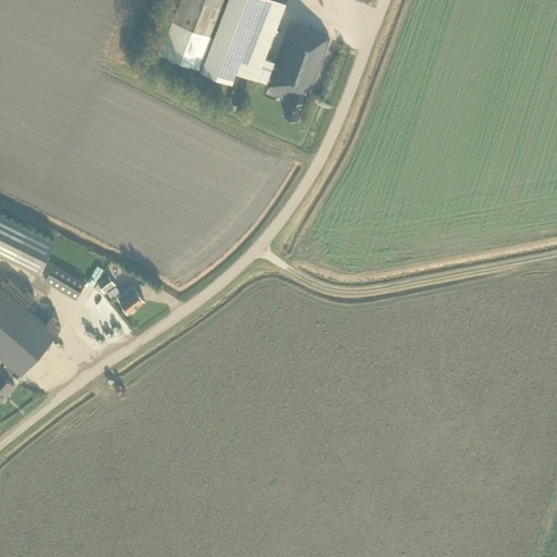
[(264,58),(286,2),(281,0),(180,0),(160,51),(200,67),(200,69),(233,81),(236,71),(257,78),(264,58)]
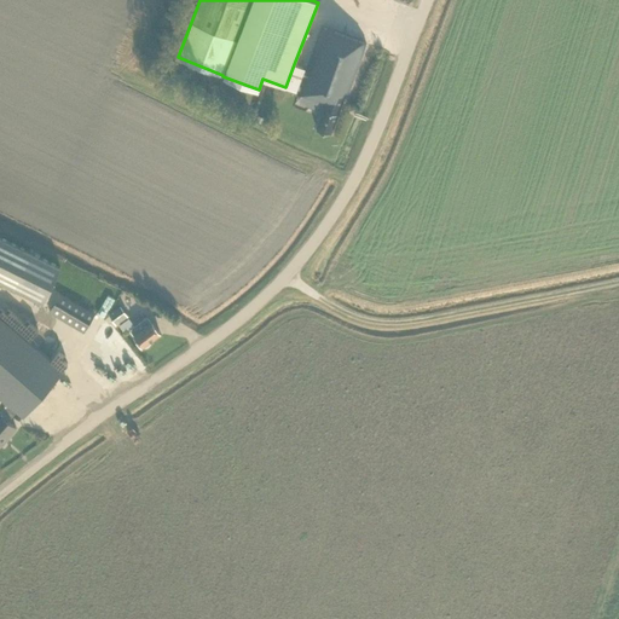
[(347,97),(366,44),(323,27),(299,96),(324,105),(316,128),(331,133),(345,96),(347,97)]
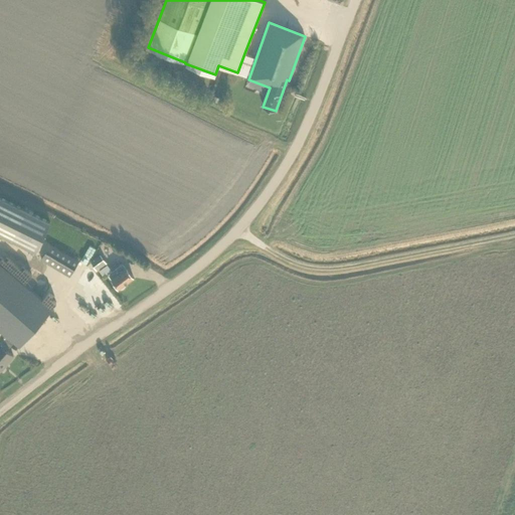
[(246,75),(254,56),(244,53),(237,72),(246,75)]
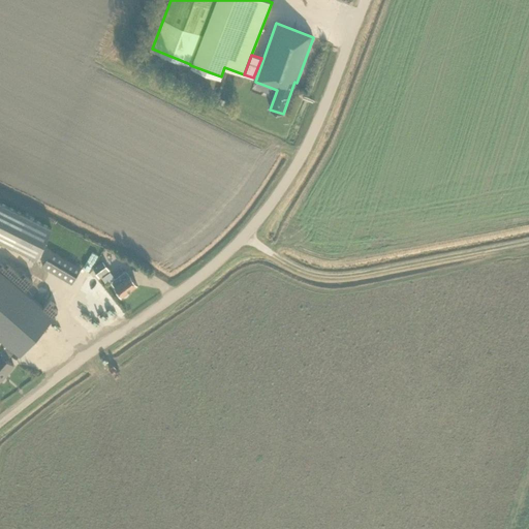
[(0,240),(37,258),(52,229),(0,203),(0,240)]
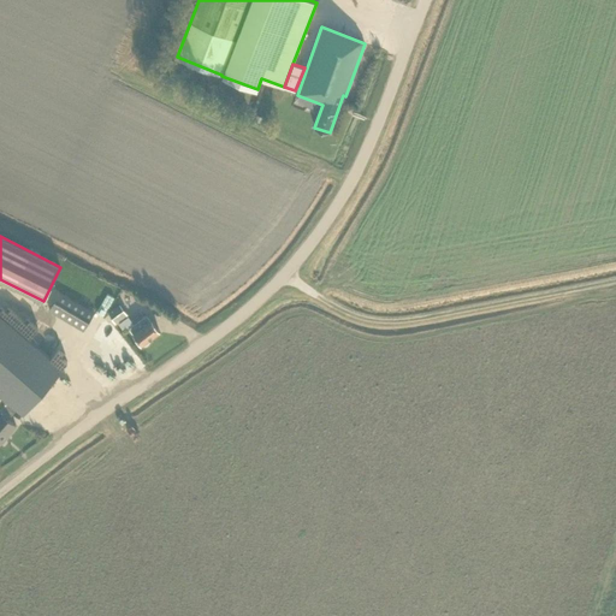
[(83,331),(94,312),(59,291),(48,309),(75,326),(83,331)]
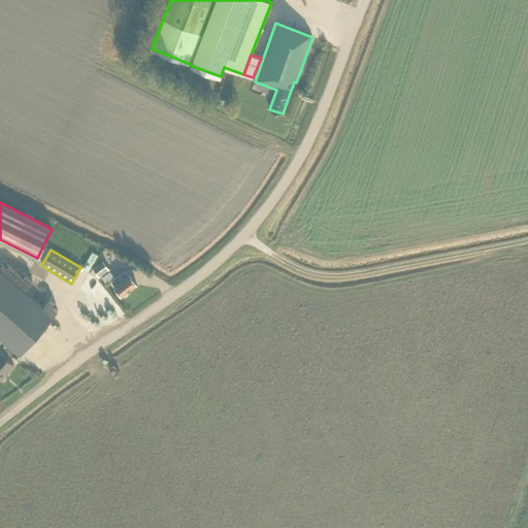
[(98,276),(108,269),(102,261),(93,268),(98,276)]
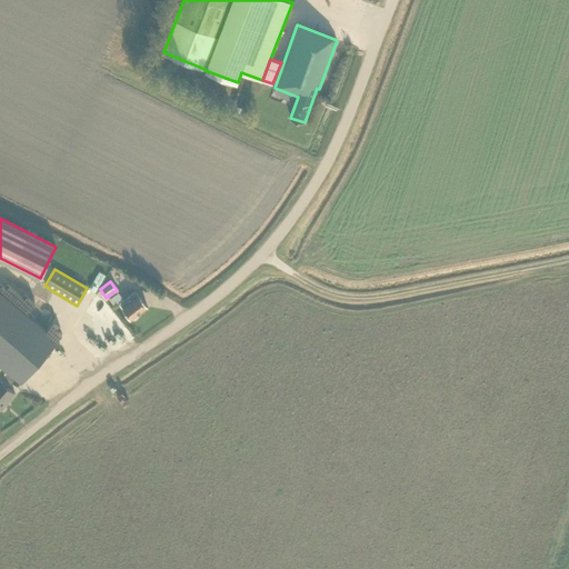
[(20,382),(57,341),(0,291),(0,407),(1,408),(15,393),(3,383),(11,375),(20,382)]
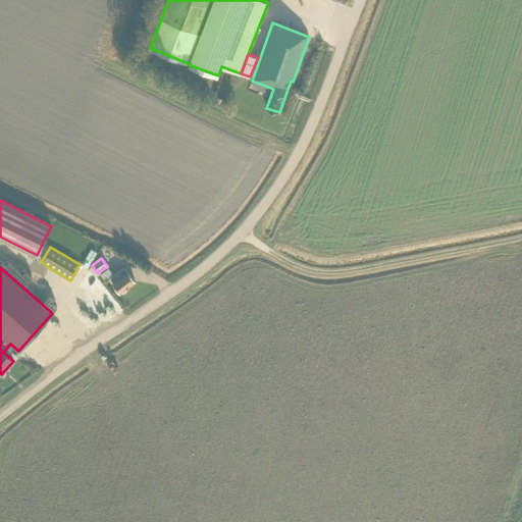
[(127,272),(123,267),(119,270),(117,267),(111,272),(108,268),(101,274),(105,280),(109,278),(113,282),(119,293),(120,292),(123,292),(126,290),(126,288),(135,281),(127,272)]
